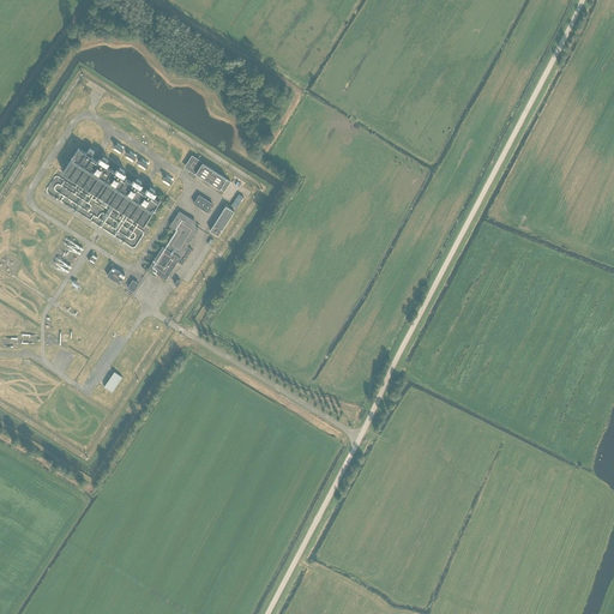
[(118,142),(113,148),(121,154),(125,146),(118,142)]
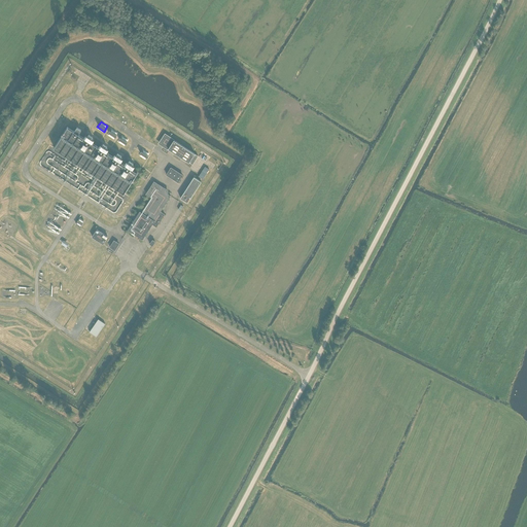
[(74,132),(74,131),(67,127),(54,148),(124,194),(137,172),(131,168),(133,166),(132,165),(133,164),(129,161),(129,163),(128,162),(126,165),(119,161),(121,157),(120,157),(121,156),(117,153),(116,154),(114,157),(105,151),(107,148),(106,148),(107,146),(103,144),(102,145),(100,148),(91,142),(93,139),(92,139),(93,137),(89,135),(88,136),(86,136),(85,139),(78,134),(81,130),(77,128),(74,132)]
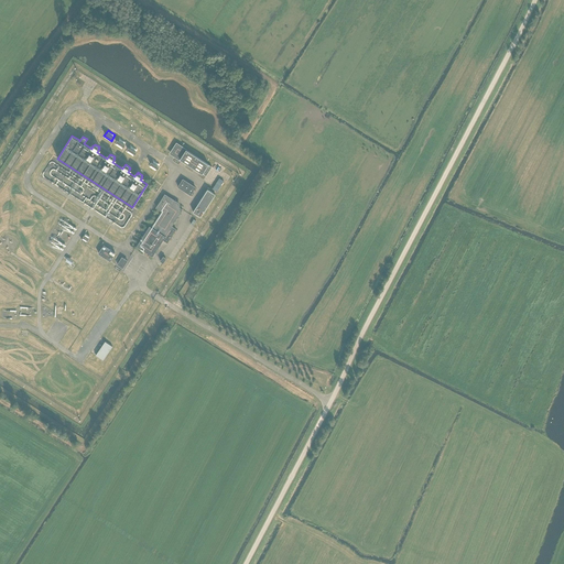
[(122,148),(127,142),(119,138),(116,143),(122,148)]
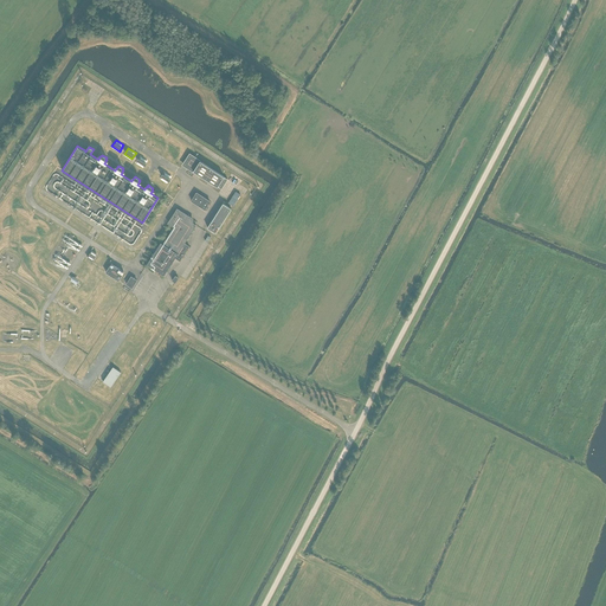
[(224,176),(200,161),(200,160),(189,153),(182,165),(193,172),(193,171),(221,189),(227,180),(224,176)]
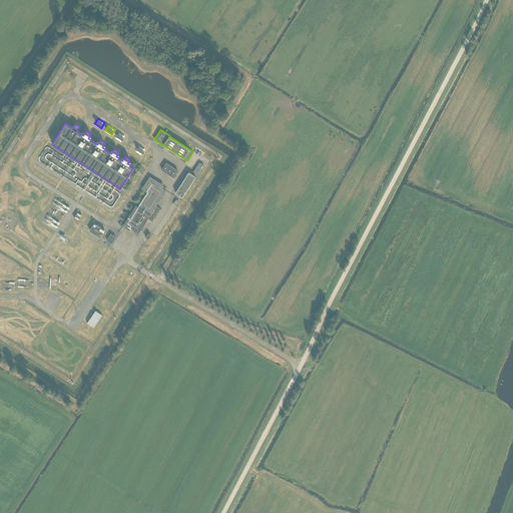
[(118,131),(114,137),(121,142),(125,136),(118,131)]
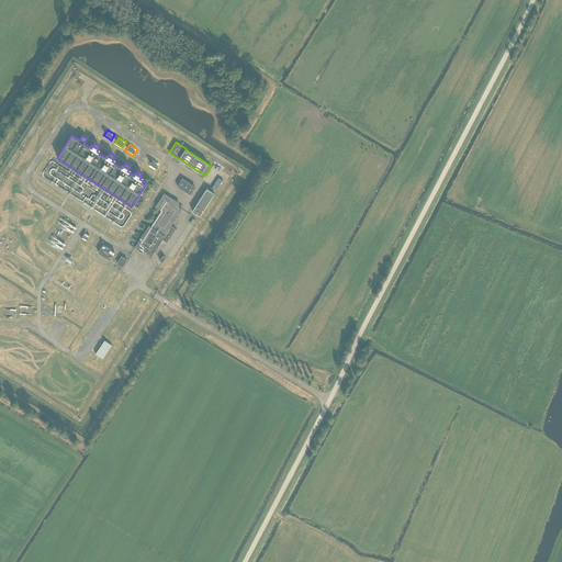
[(153,159),(148,165),(155,170),(160,164),(153,159)]
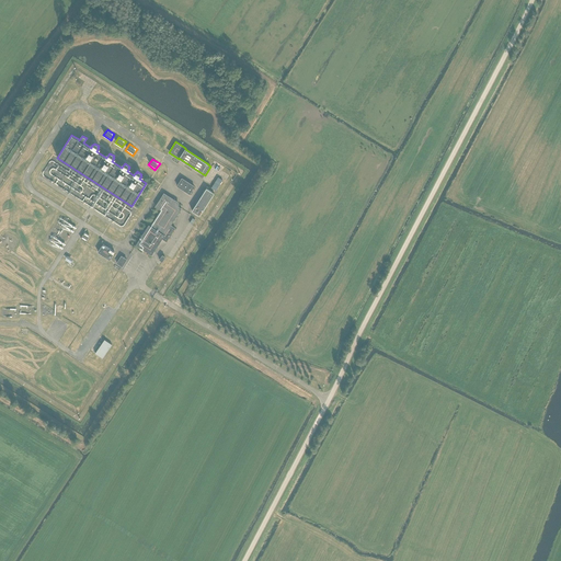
[(59,184),(70,190),(75,181),(71,179),(73,175),(57,168),(54,175),(61,180),(59,184)]
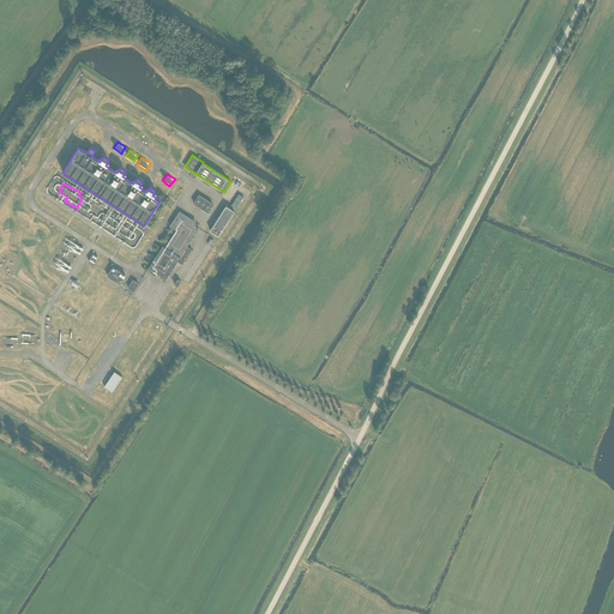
[(238,206),(245,196),(239,192),(232,204),(238,206)]
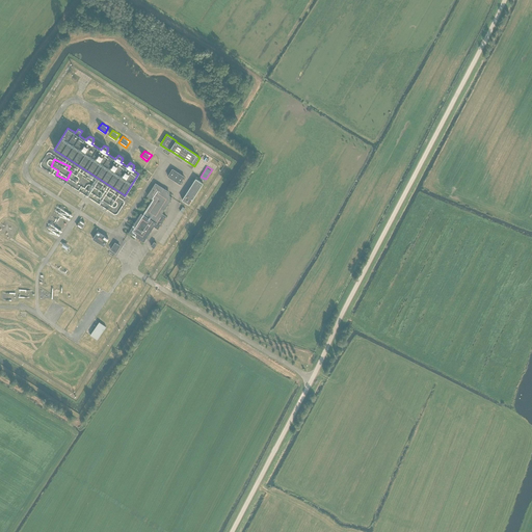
[(180,184),(184,177),(173,168),(167,176),(180,184)]
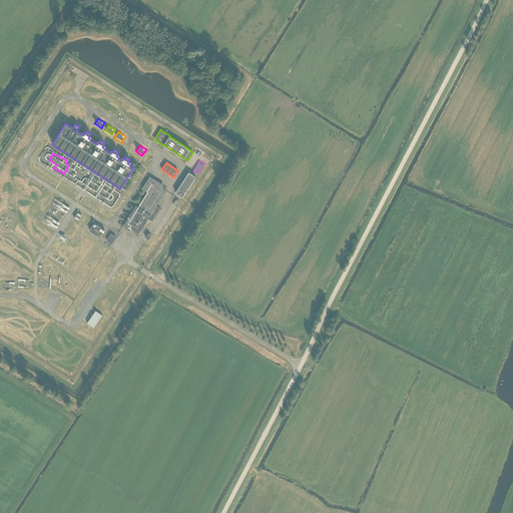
[(182,197),(195,176),(188,172),(175,192),(182,197)]
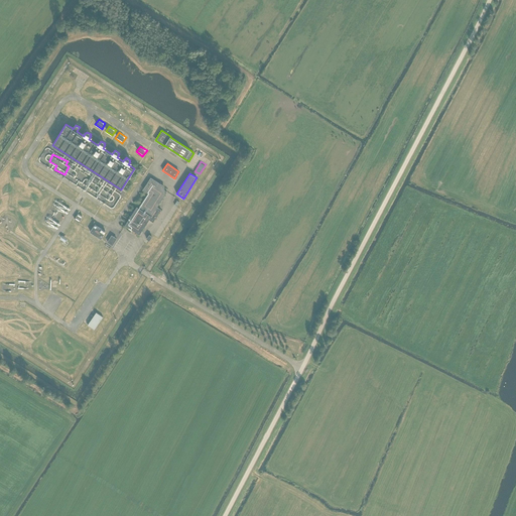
[(161,210),(157,207),(167,191),(164,189),(165,189),(164,186),(160,184),(151,177),(143,189),(148,194),(138,208),(137,207),(125,225),(139,234),(149,220),(153,222),(161,210)]
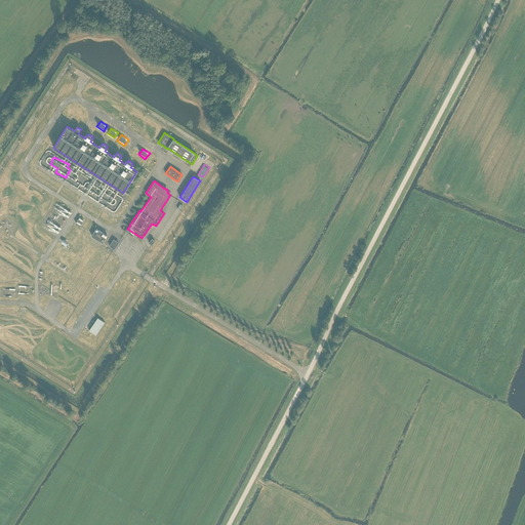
[(5,217),(0,229),(0,231),(7,234),(8,231),(7,230),(9,226),(9,227),(12,221),(5,217)]
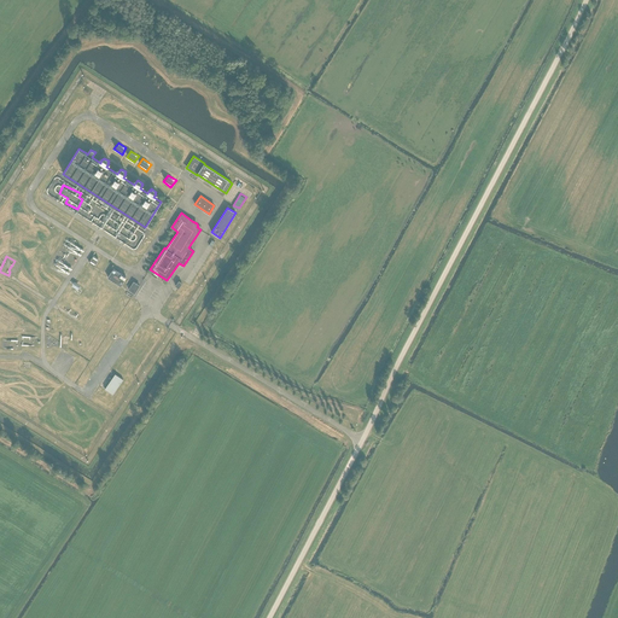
[(94,266),(99,260),(93,256),(88,263),(94,266)]
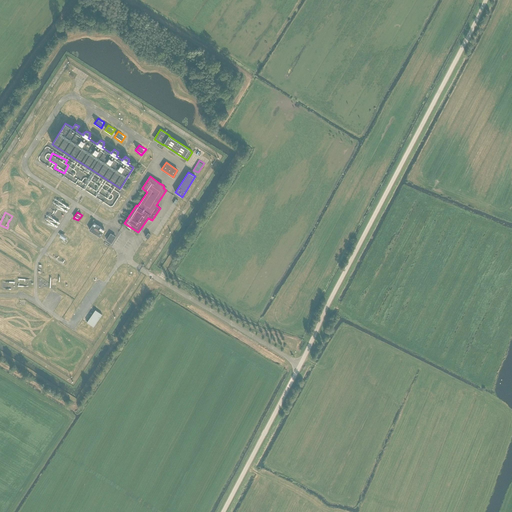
[(100,237),(105,229),(94,222),(89,230),(100,237)]
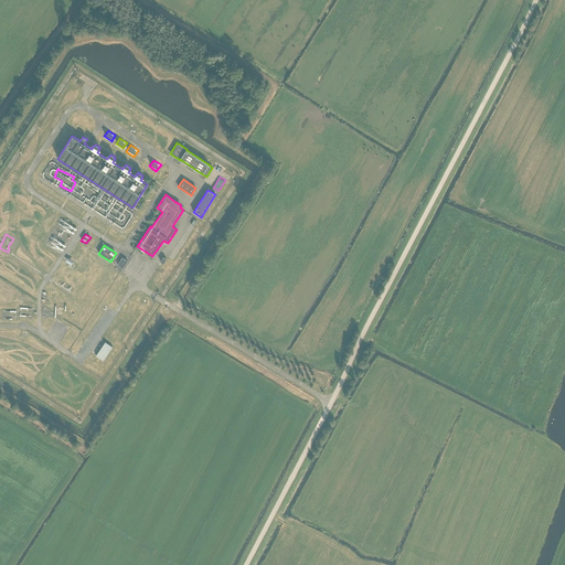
[(123,268),(128,262),(123,257),(117,265),(123,268)]
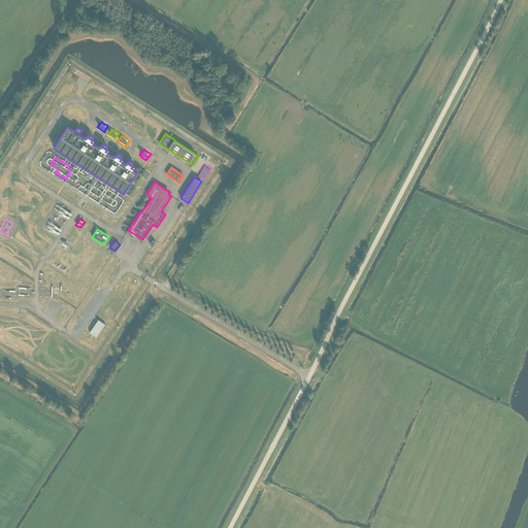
[(7,296),(7,294),(14,297),(17,292),(6,289),(3,295),(7,296)]
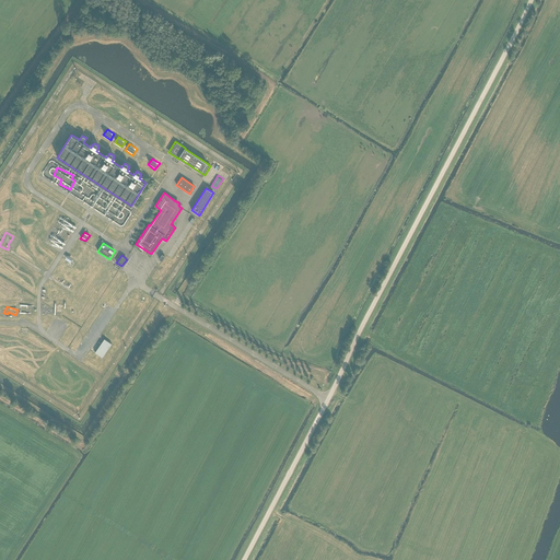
[(112,345),(104,339),(94,352),(102,358),(112,345)]
